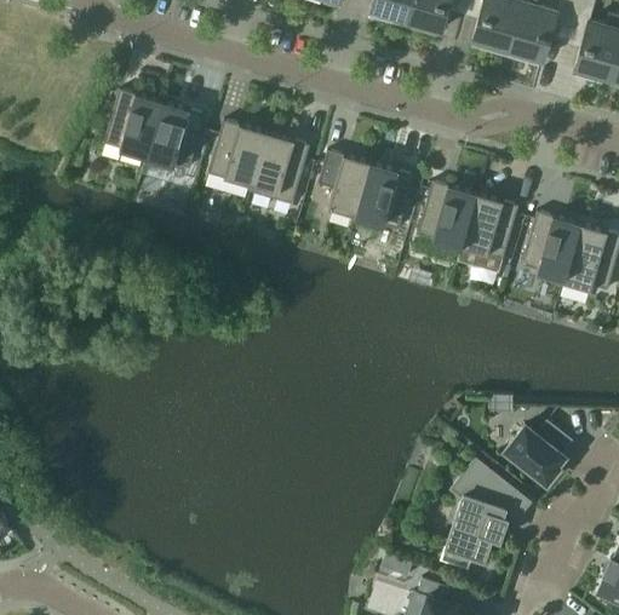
[(372,13),(405,22),(411,0),(372,0),(370,12),(371,13),(372,13)]
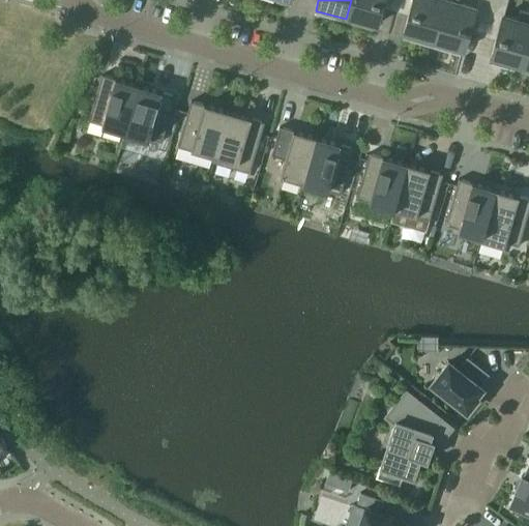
[(351,0),(346,19),(375,27),(375,28),(376,28),(383,0),(351,0)]
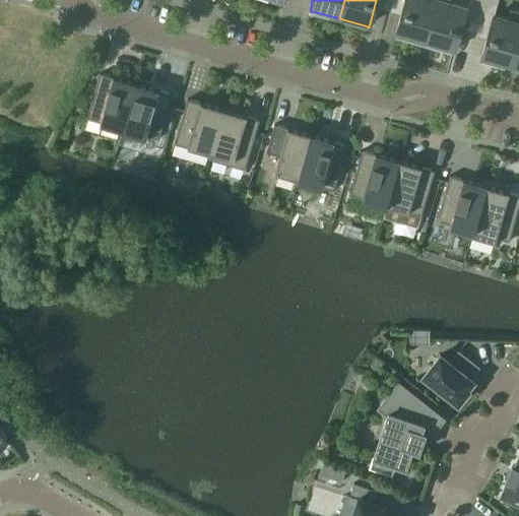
[(397,36),(425,44),(437,0),(404,0),(395,36),(396,36),(397,36)]
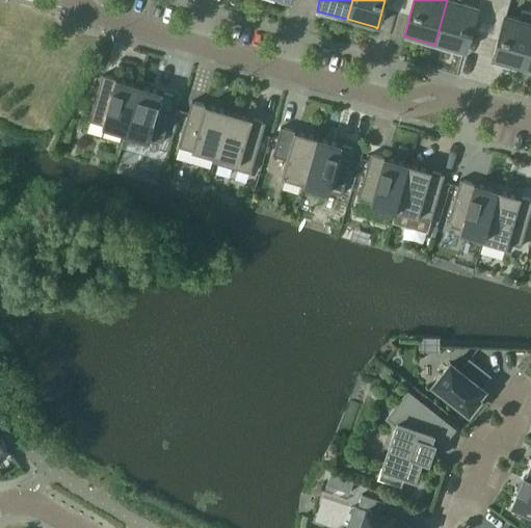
[(447,0),(434,45),(463,53),(465,54),(477,11),(462,7),(463,0),(447,0)]
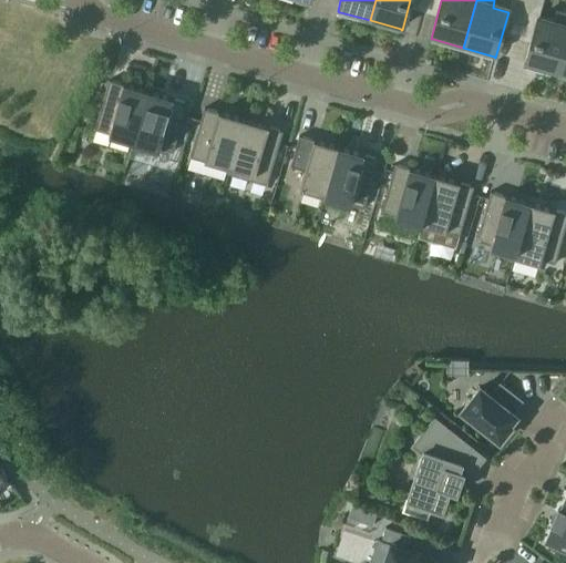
[(527,0),(526,7),(541,11),(544,0),(527,0)]
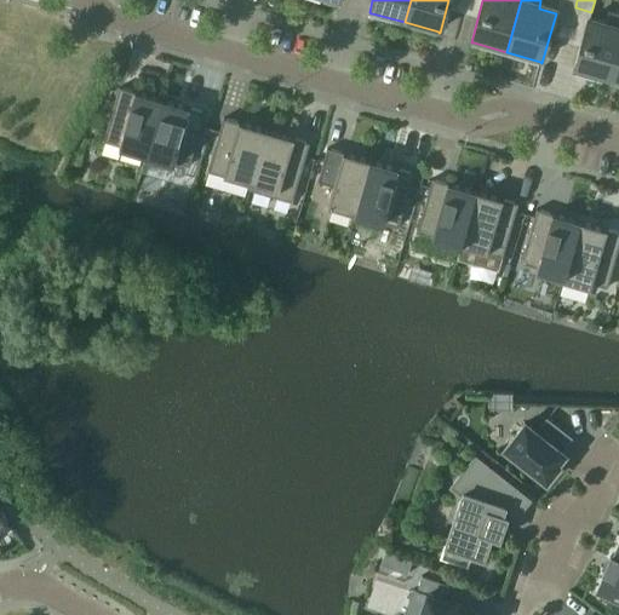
[(575,72),(609,81),(618,45),(618,18),(608,16),(606,27),(588,22),(573,72),(575,72)]
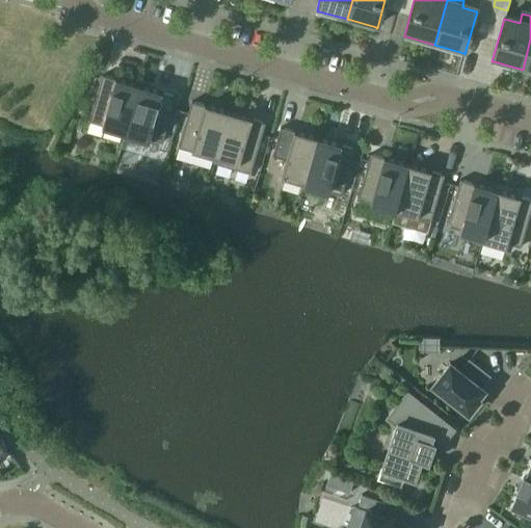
[(138,89),(102,79),(88,125),(124,135),(123,139),(124,140),(138,89)]
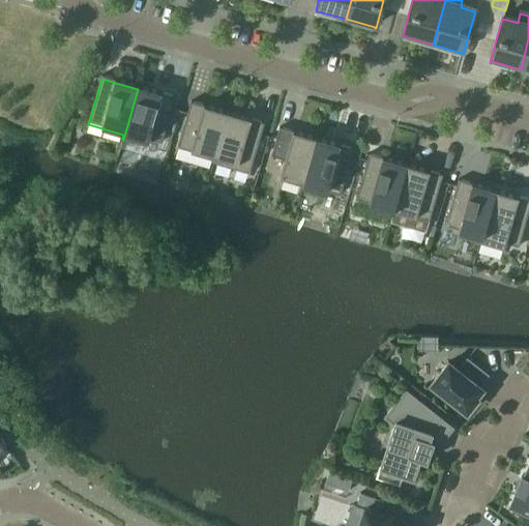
[(175,99),(138,89),(123,140),(147,146),(148,142),(162,145),(175,99)]
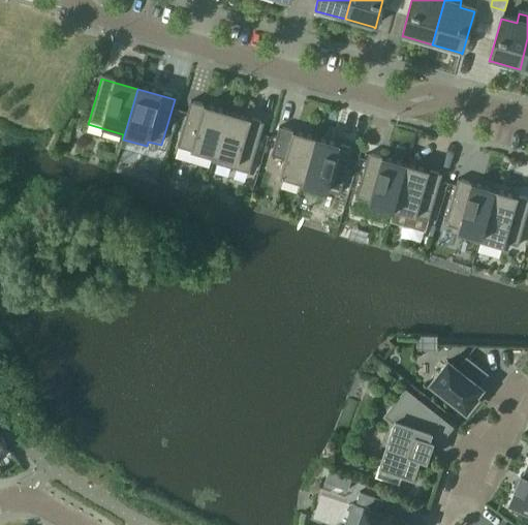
[(226,115),(190,104),(177,150),(212,160),(211,165),(212,165),(226,115)]
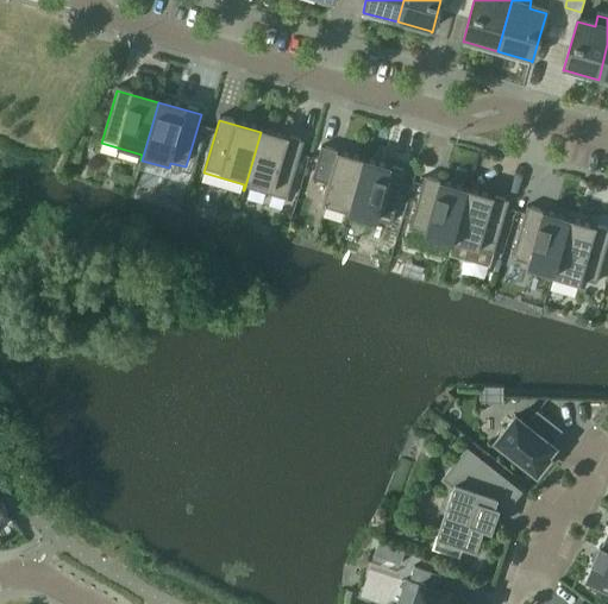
[(304,144),(261,132),(244,190),(286,202),(304,144)]
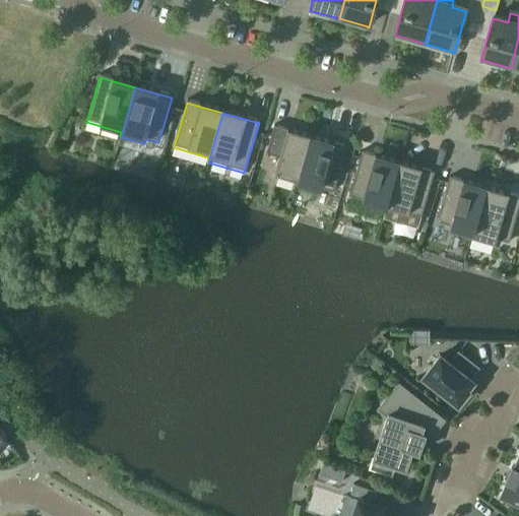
[(310,138),(274,128),(265,157),(278,162),(274,177),(297,183),(295,188),(296,188),(310,138)]
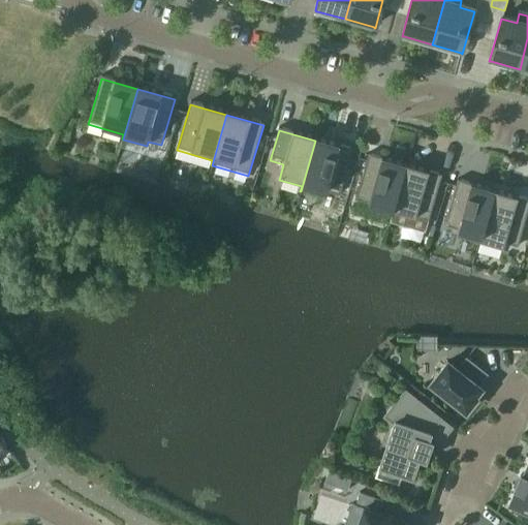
[(352,152),(315,141),(301,191),(324,198),(325,193),(339,197),(352,152)]
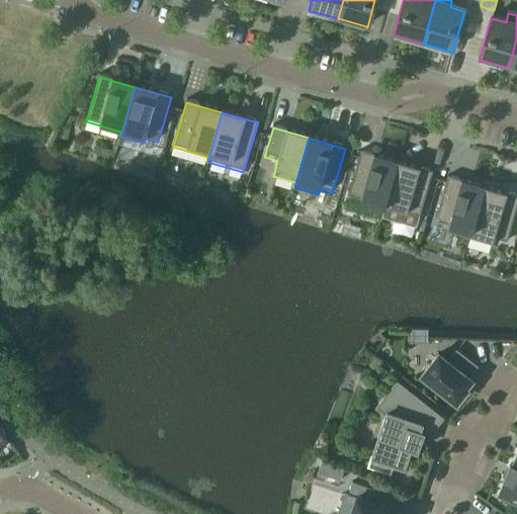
[(397,163),(360,153),(347,197),(383,208),(397,163)]
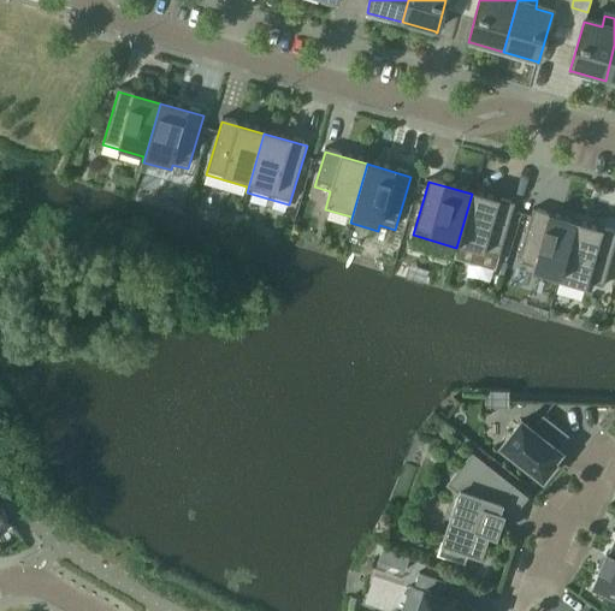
[(514,207),(472,194),(456,248),(498,260),(514,207)]
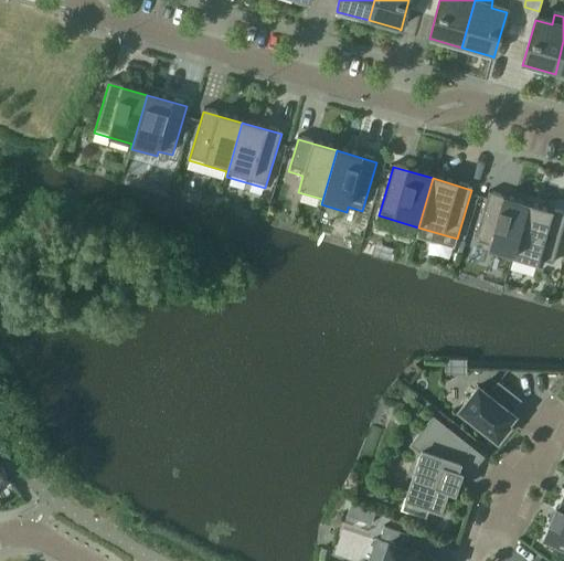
[(528,205),(488,194),(474,243),(488,247),(487,253),(512,260),(528,205)]
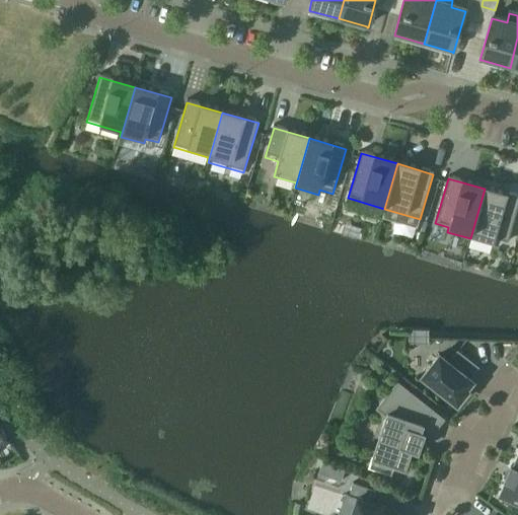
[(517,207),(517,199),(485,189),(470,238),(493,245),(495,240),(507,244),(517,207)]
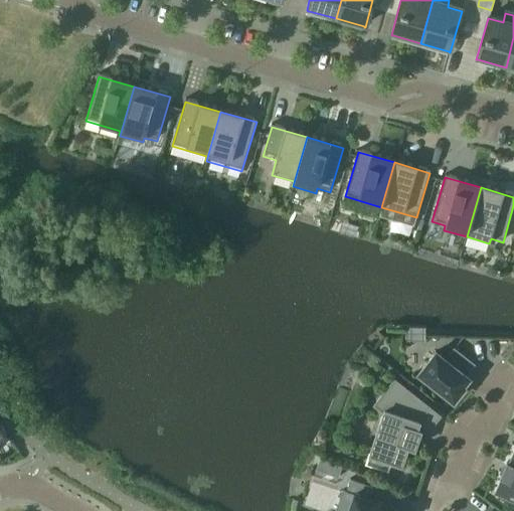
[(445,363),(435,355),(417,376),(453,404),(469,381),(465,378),(473,367),(454,352),(445,363)]
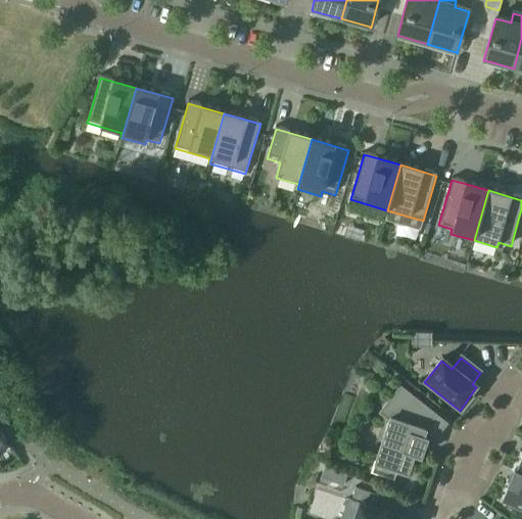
[(436,418),(399,389),(388,404),(401,415),(399,422),(389,419),(371,474),(393,481),(396,472),(407,475),(413,457),(420,459),(426,440),(423,438),(425,431),(436,418)]
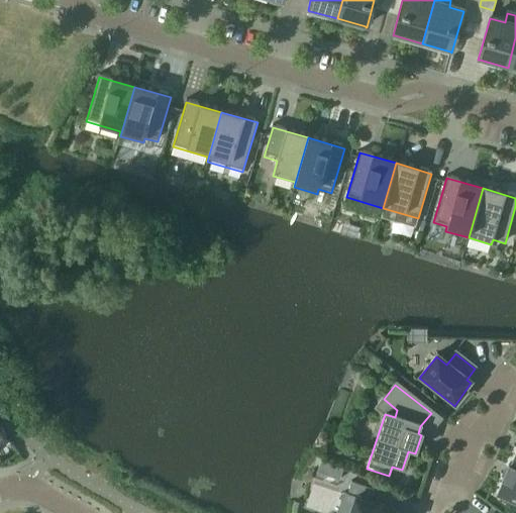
[(515,456),(511,470),(508,468),(502,482),(504,483),(497,498),(515,506),(515,456)]
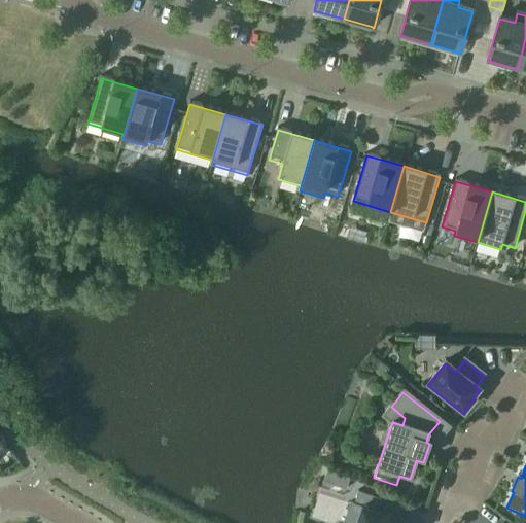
[(377,500),(353,492),(349,506),(360,510),(356,522),(401,522),(373,512),(372,511),(375,501),(377,501),(377,500)]
